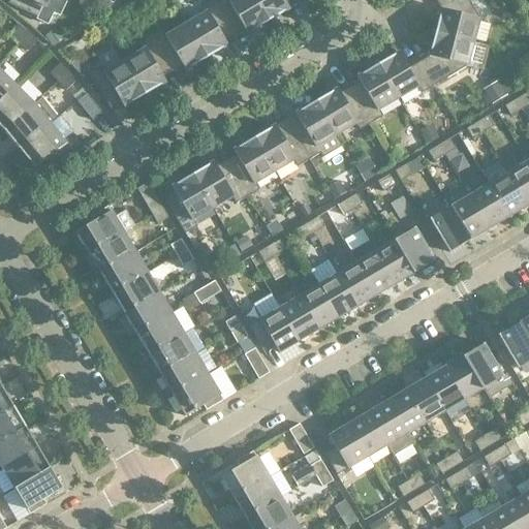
[(48,0),(9,0),(6,6),(39,34),(52,8),(45,5),(48,0)]
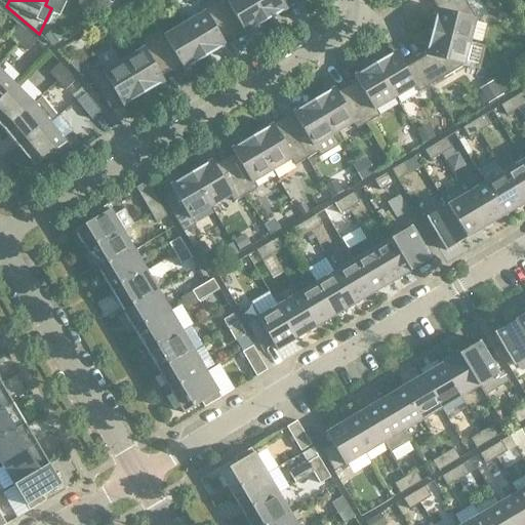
[(233,35),(211,0),(210,0),(200,6),(204,12),(185,24),(205,57),(226,45),(223,41),(233,35)]
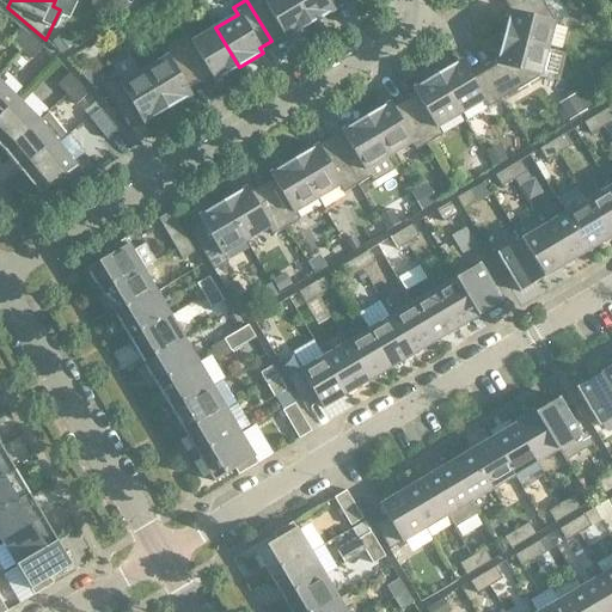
[(311,25),(295,0),(246,0),(271,41),(283,35),(286,40),(311,25)]
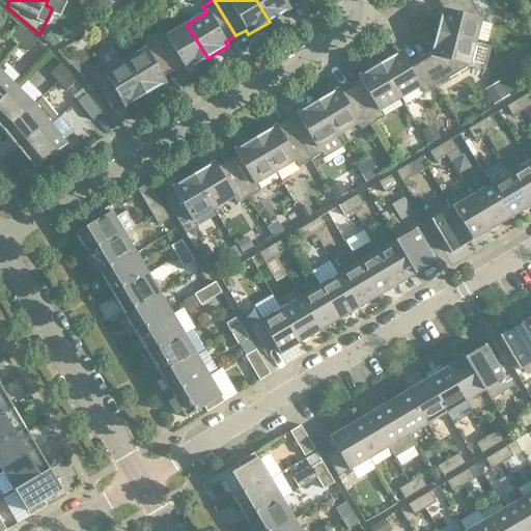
[(256,0),(270,22),(290,9),(287,5),(296,0),(256,0)]
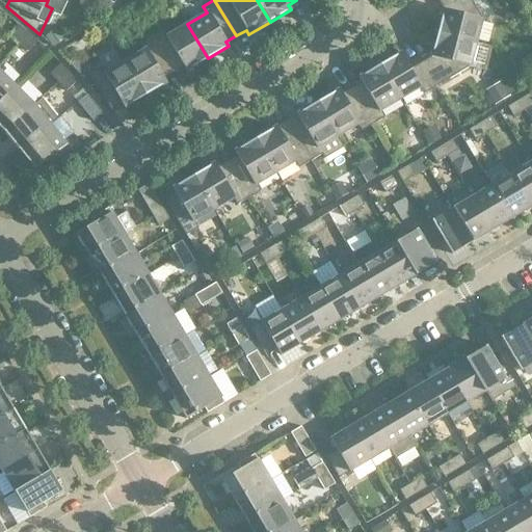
[(482,19),(470,0),(437,0),(443,9),(437,33),(476,43),(482,19)]
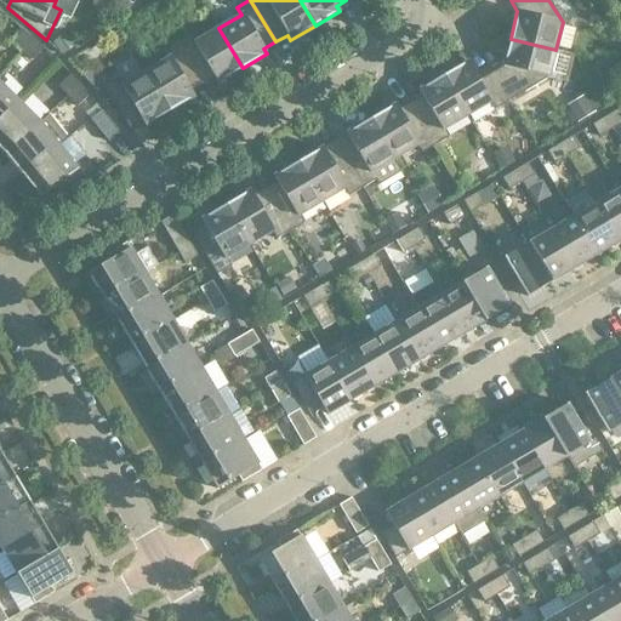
[(243,68),(218,28),(197,41),(192,34),(177,43),(203,85),(215,78),(217,83),(243,68)]
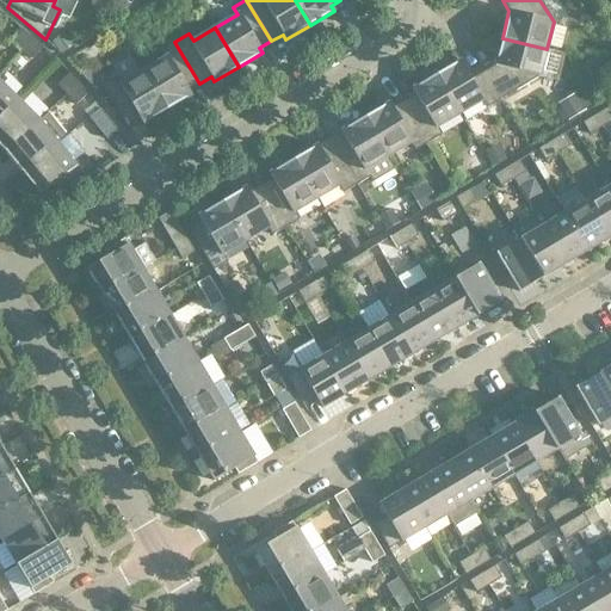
[(32,38),(23,30),(12,42),(22,50),(32,38)]
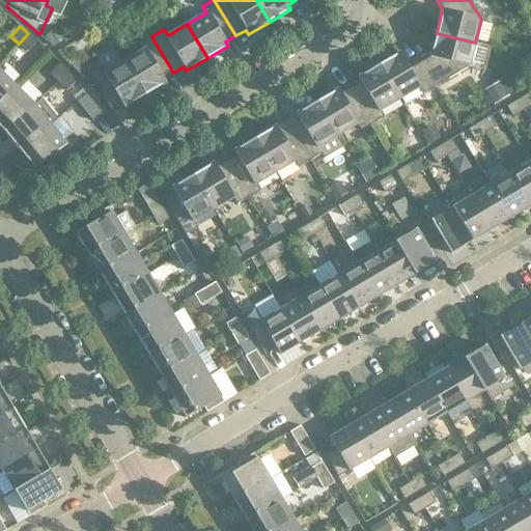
[(52,46),(62,38),(55,27),(45,35),(52,46)]
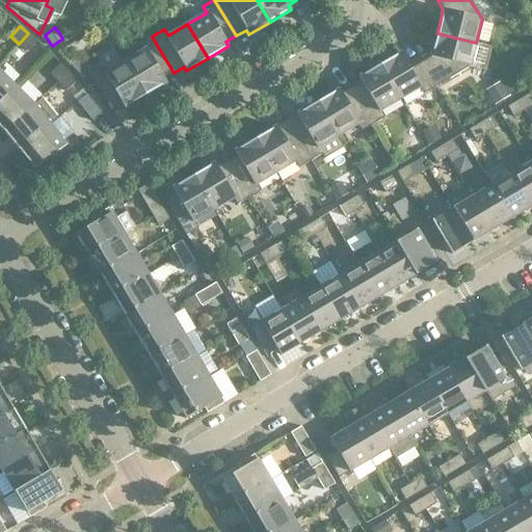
[(37,42),(28,33),(19,44),(28,52),(37,42)]
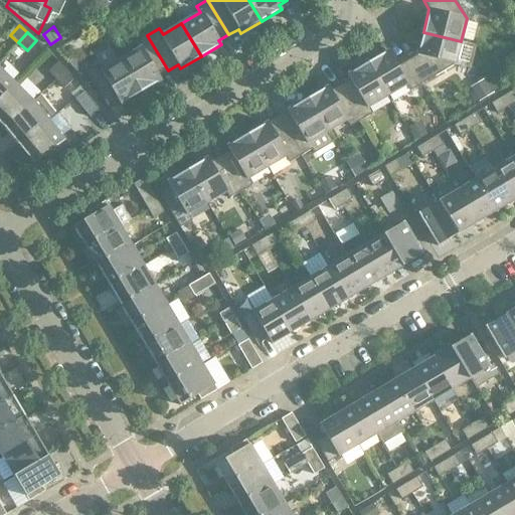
[(461,41),(423,32),(417,55),(407,60),(421,84),(455,64),(461,41)]
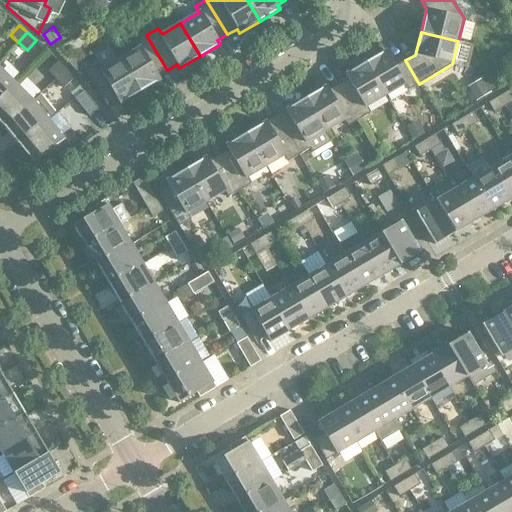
[(167,70),(146,35),(135,42),(139,48),(120,59),(140,92),(160,80),(158,76),(167,70)]
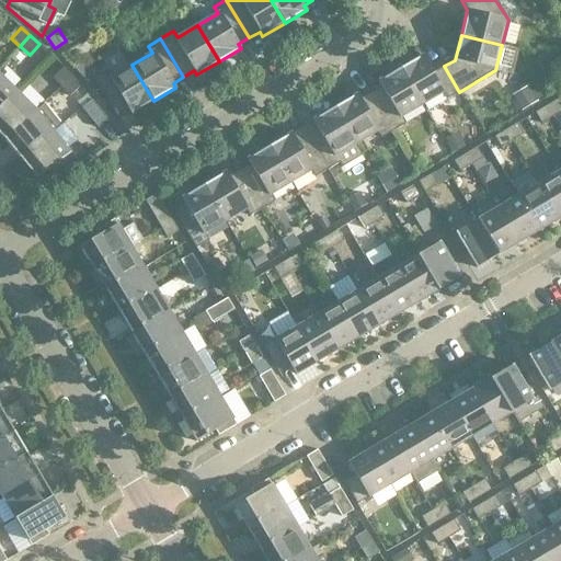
[(423,55),(401,68),(422,104),(443,92),(446,100),(459,92),(444,66),(433,72),(423,55)]
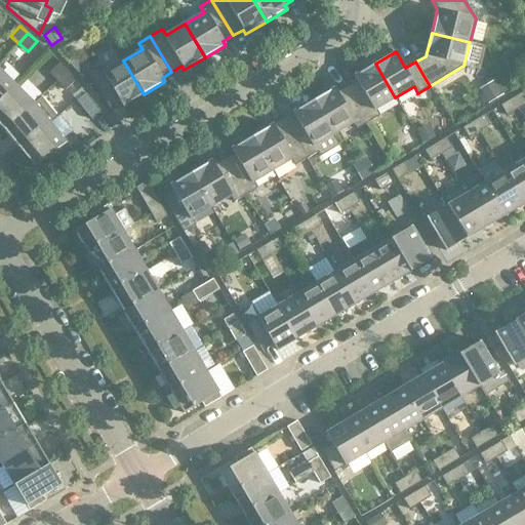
[(70,65),(81,76),(88,69),(78,57),(70,65)]
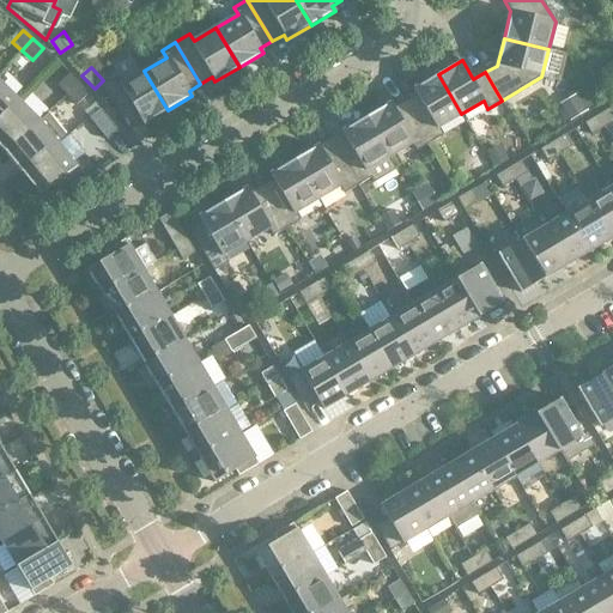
[(168,110),(144,71),(122,84),(117,77),(103,85),(128,127),(140,120),(144,125),(168,110)]
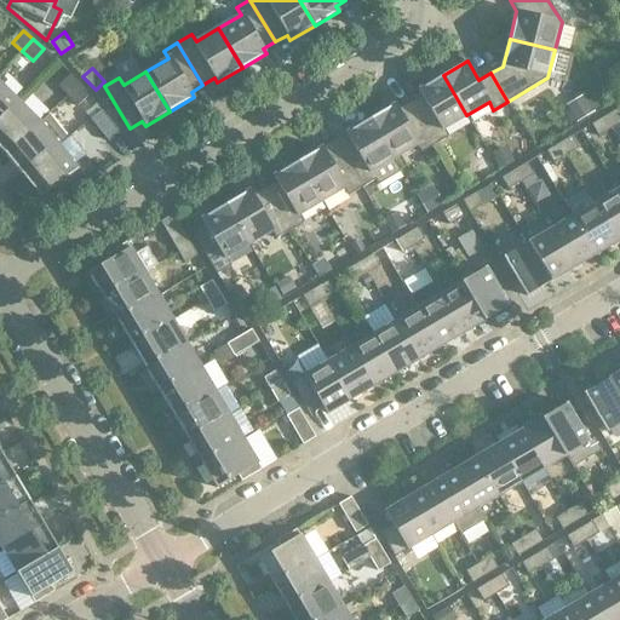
[(80,85),(72,75),(59,86),(68,97),(80,85)]
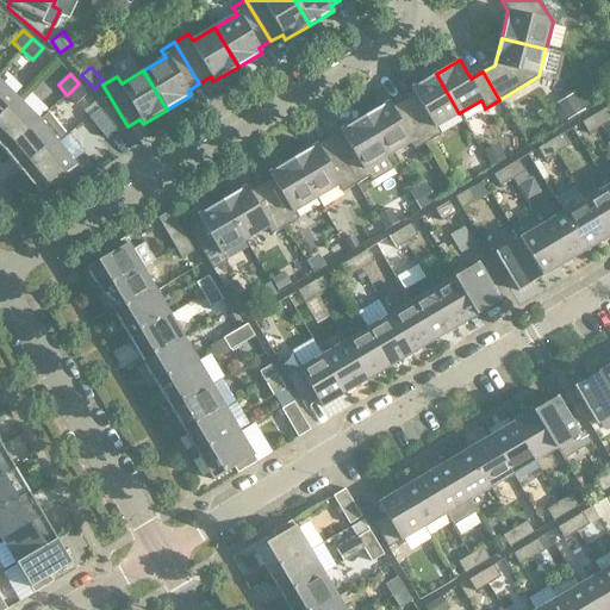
[(459,113),(436,74),(411,88),(415,93),(403,100),(428,142),(441,135),(437,126),(459,113)]
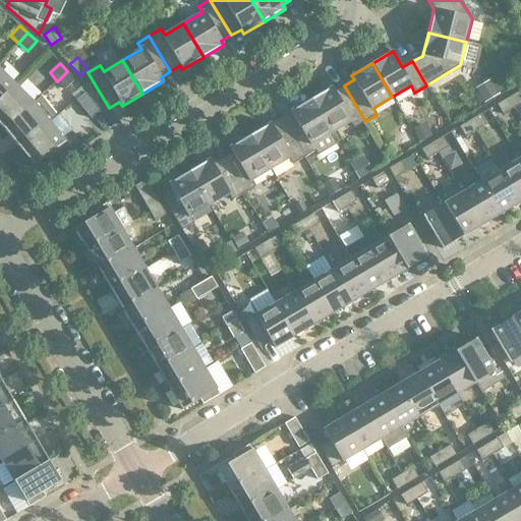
[(0,101),(15,85),(0,69),(0,101)]
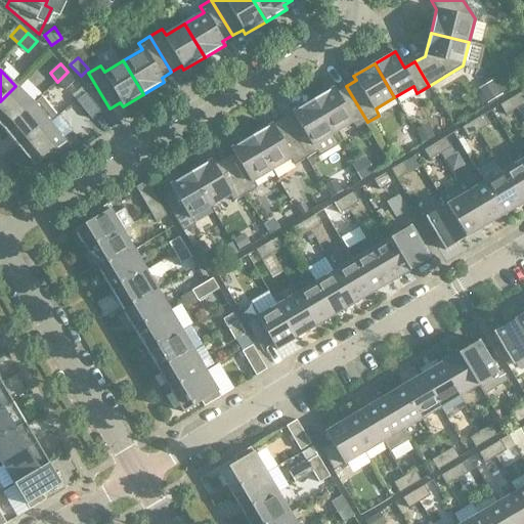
[(76,81),(68,72),(57,82),(66,90),(76,81)]
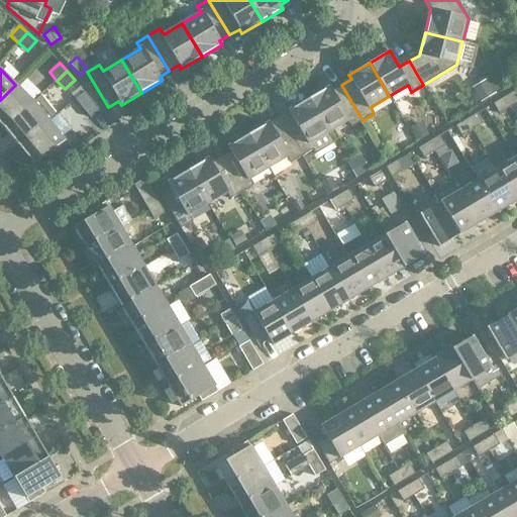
[(481,103),(496,94),(491,84),(475,93),(481,103)]
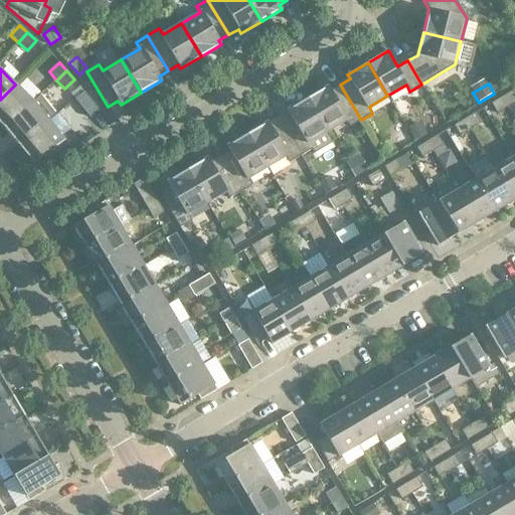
[(33,102),(15,84),(0,100),(0,123),(5,128),(33,102)]
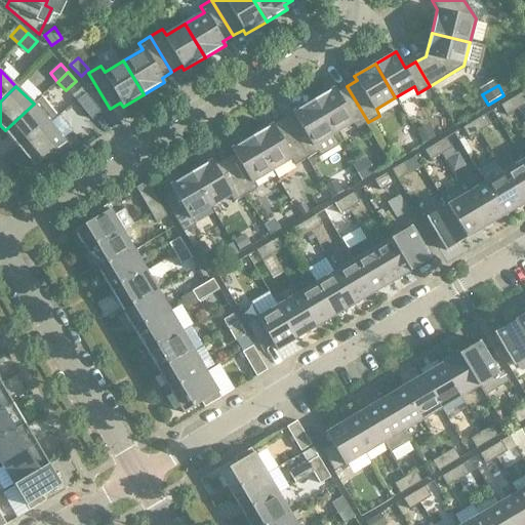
[(368,122),(347,86),(336,92),(334,88),(314,101),(333,134),(353,123),(357,129),(368,122)]
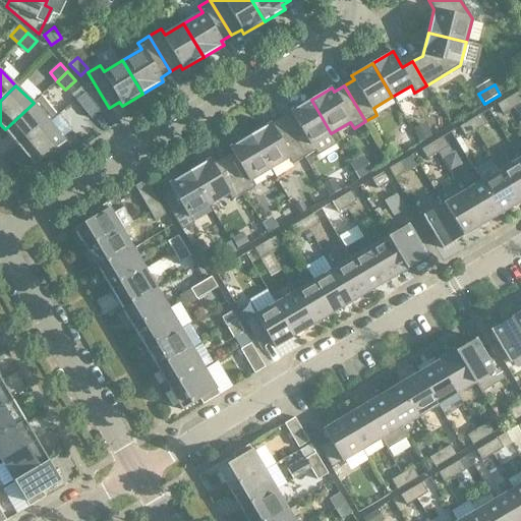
[(520,103),(520,97),(518,92),(507,98),(513,108),(520,103)]
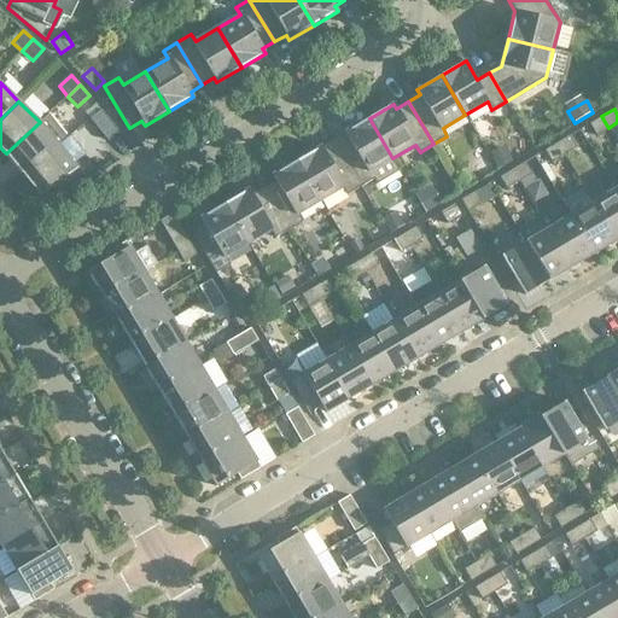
[(120,132),(101,110),(91,120),(109,141),(120,132)]
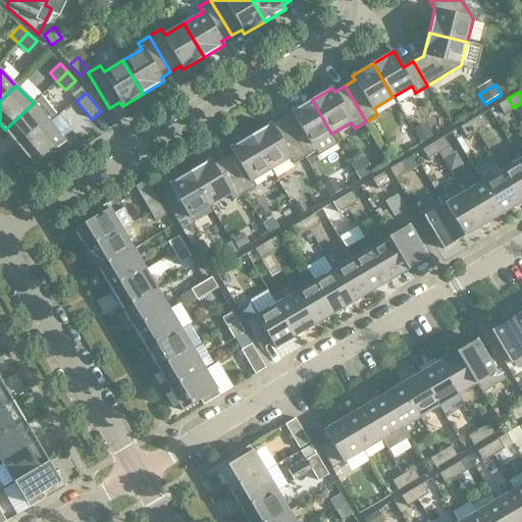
[(41,96),(34,103),(5,129),(19,148),(50,122),(57,116),(41,96)]
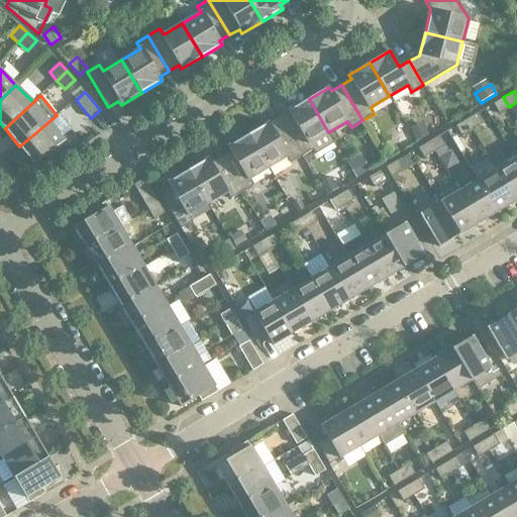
[(509,107),(503,97),(493,104),(499,114),(509,107)]
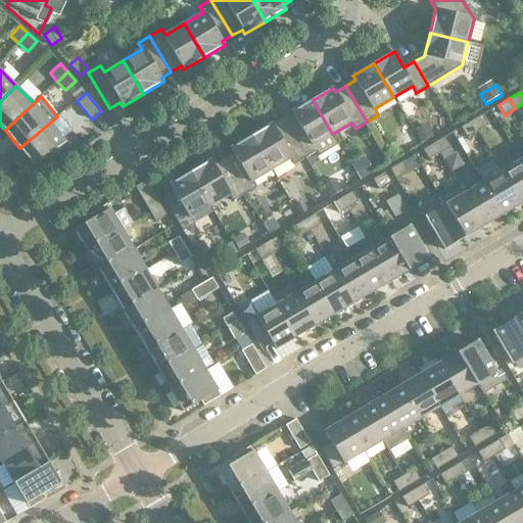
[(332,134),(313,100),(291,112),(294,116),(284,123),(305,158),(317,152),(320,156),(338,145),(332,134)]
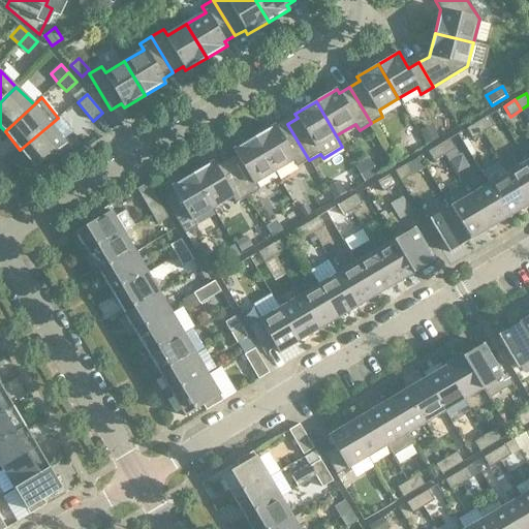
[(494,126),(488,116),(476,122),(483,132),(494,126)]
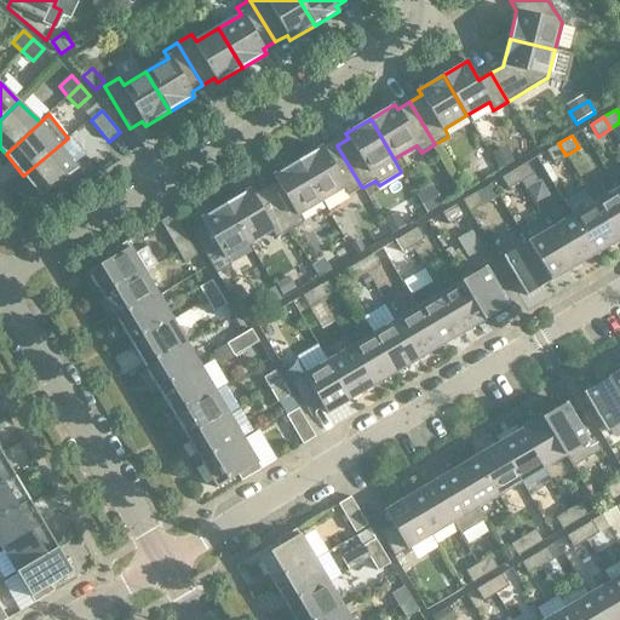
[(566,155),(558,143),(546,151),(554,164),(566,155)]
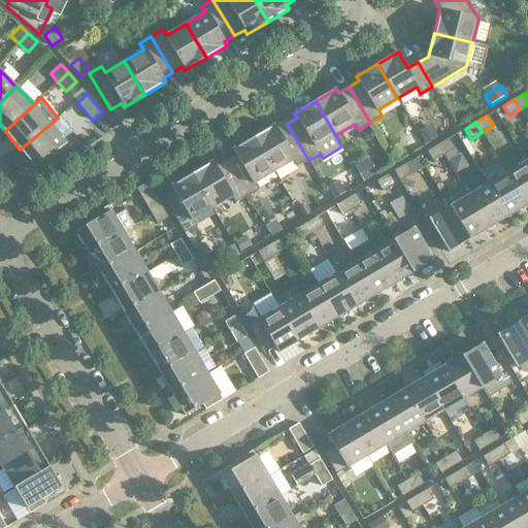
[(71,151),(51,124),(20,150),(36,169),(37,168),(36,168),(46,160),(50,165),(48,165),(50,166),(71,151)]
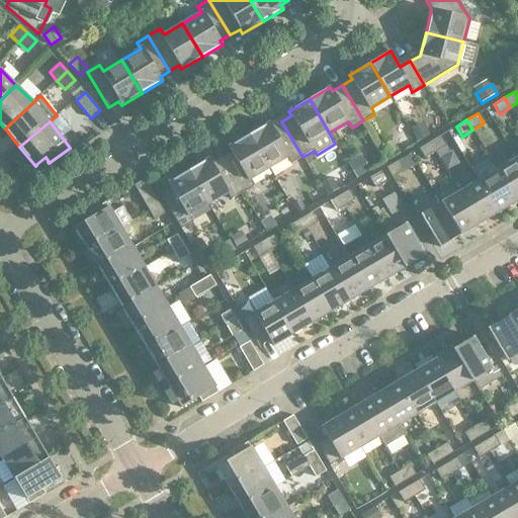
[(303,157),(281,121),(272,126),(269,122),(249,135),(268,168),(287,157),(291,164),(303,157)]
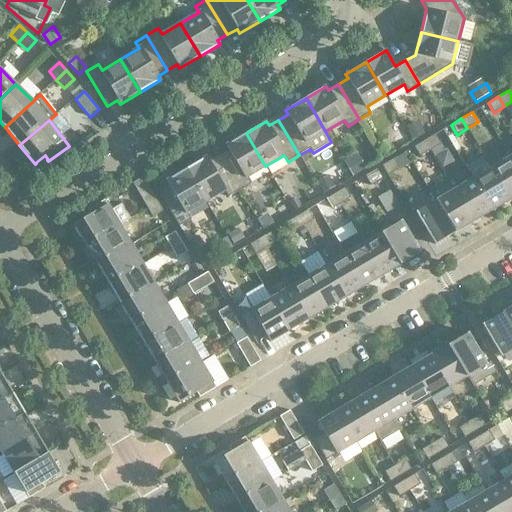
[(412,139),(424,133),(419,122),(406,128),(412,139)]
